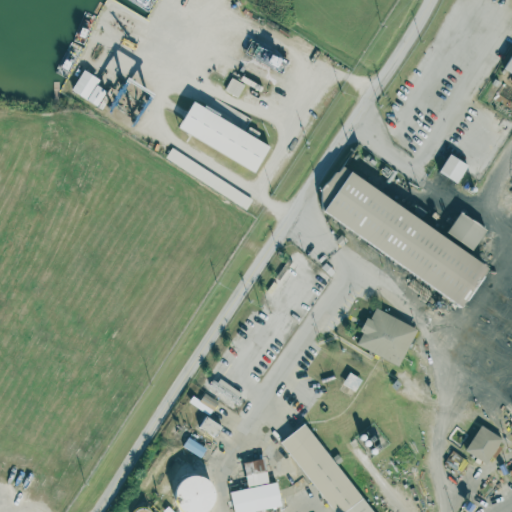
[(511,74),(511,54),(503,69),(511,74)]
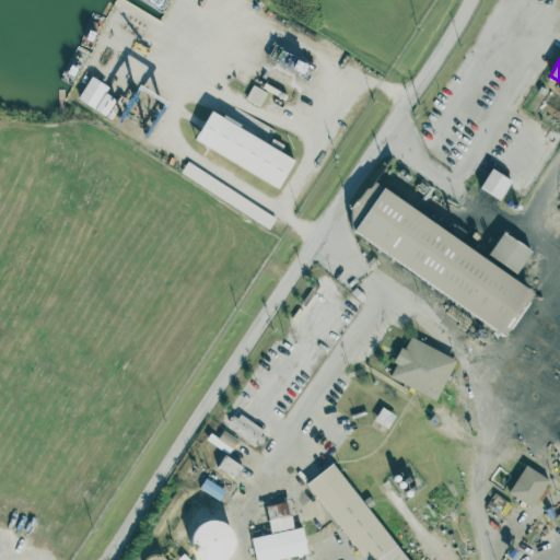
[(109,85),(90,77),(79,101),(108,115),(116,97),(105,93),(109,85)]
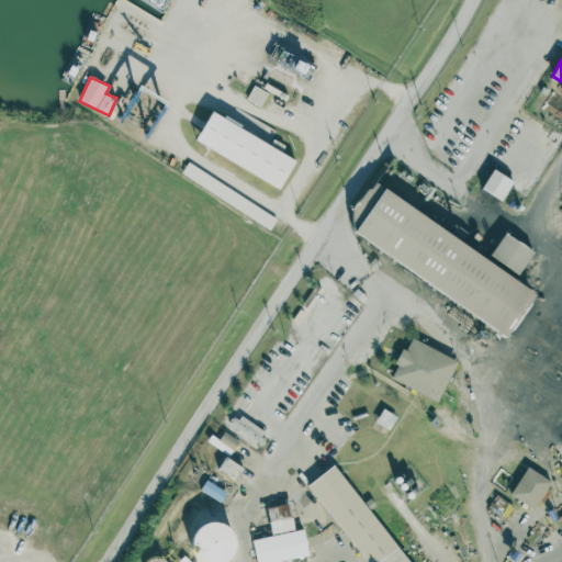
[(296,159),(211,112),(194,142),(280,188),(296,159)]
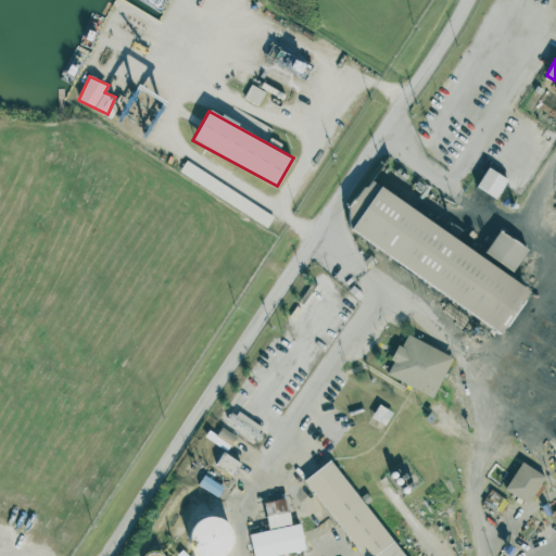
[(197,167),(190,178),(255,218),(262,209),(197,167)]
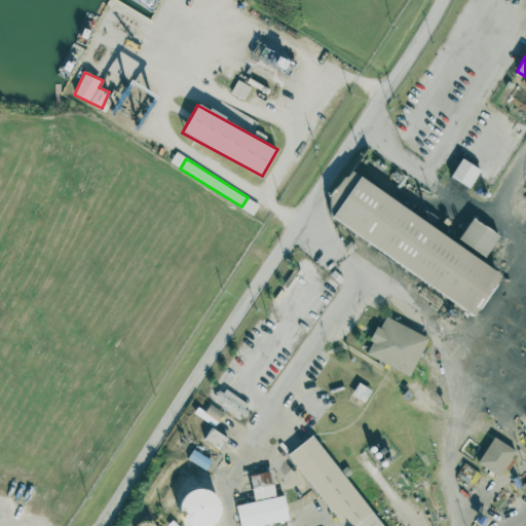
[(451,178),(471,188),(480,168),(460,158),(451,178)]
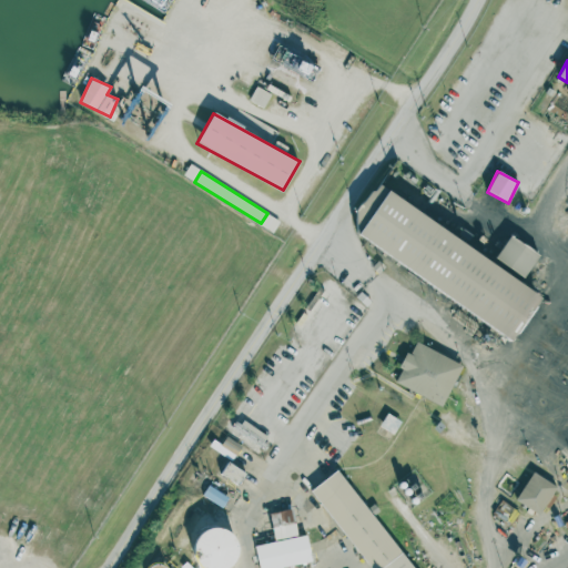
[(347,231),(513,338),(541,294),(377,185),(347,231)]
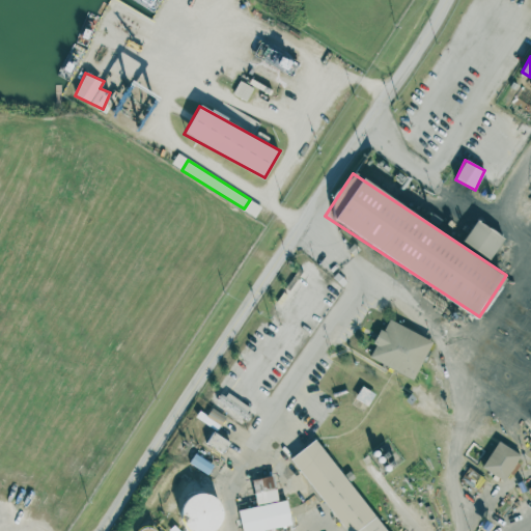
[(463,241),(490,259),(504,239),(477,220),(463,241)]
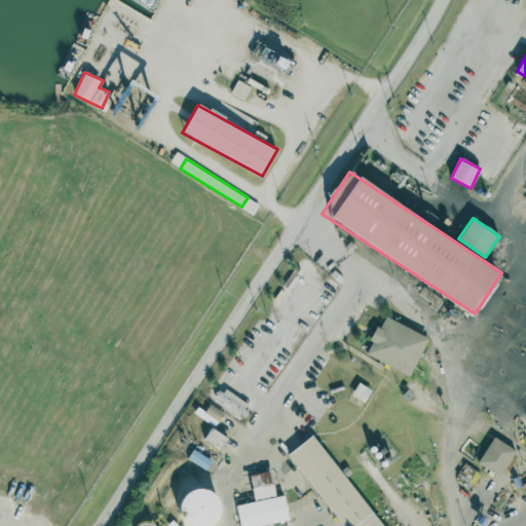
[(365,353),(410,376),(428,337),(385,316),(380,328),(377,327),(365,353)]
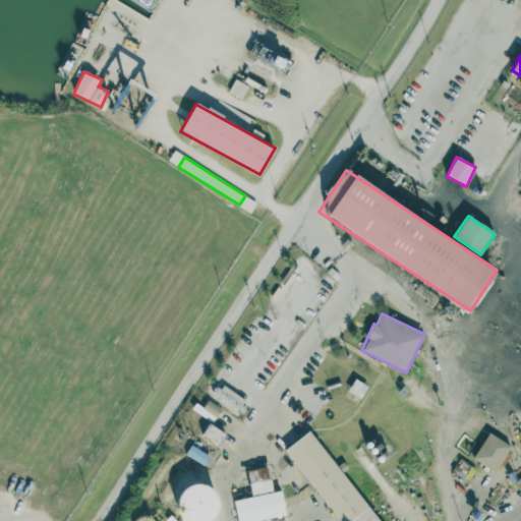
[(349,390),(361,398),(368,387),(355,379),(349,390)]
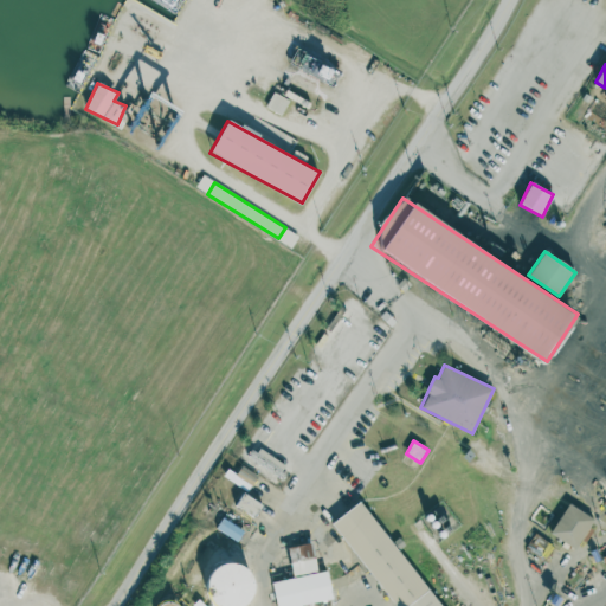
[(605,445),(595,463),(605,469),(605,445)]
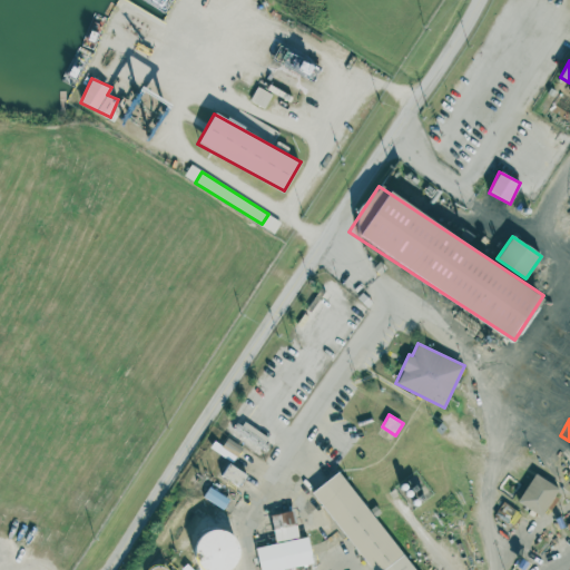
[(234,433),(263,452),(272,440),(243,420),(234,433)]
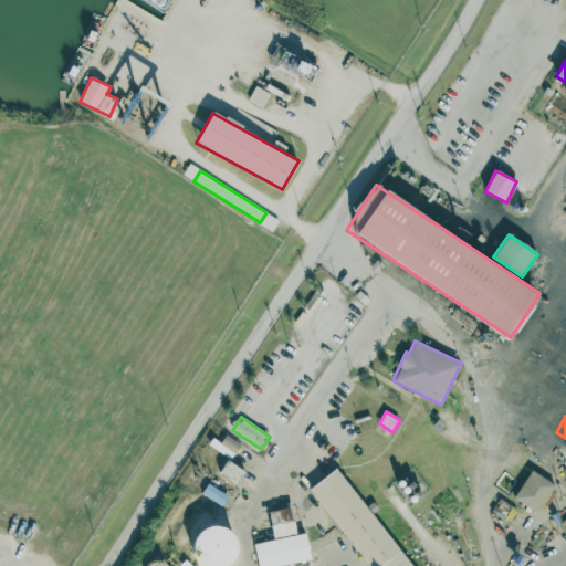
[(232,458),(240,443),(223,435),(219,442),(213,438),(209,444),(232,458)]
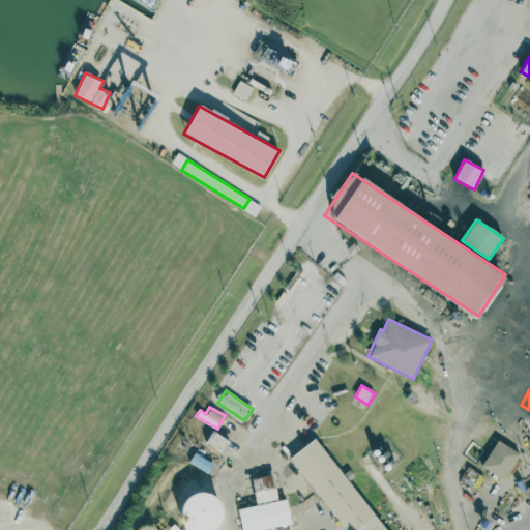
[(206,444),(224,451),(229,439),(211,432),(206,444)]
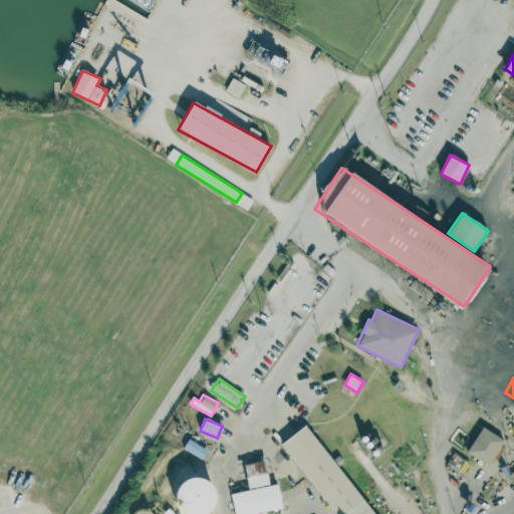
[(282,443),(334,513),(373,513),(307,424),(282,443)]
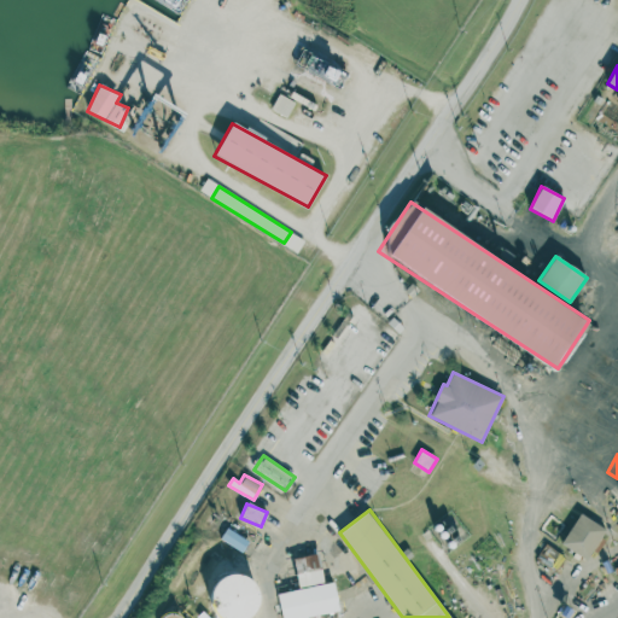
[(563,547),(590,559),(605,526),(577,514),(563,547)]
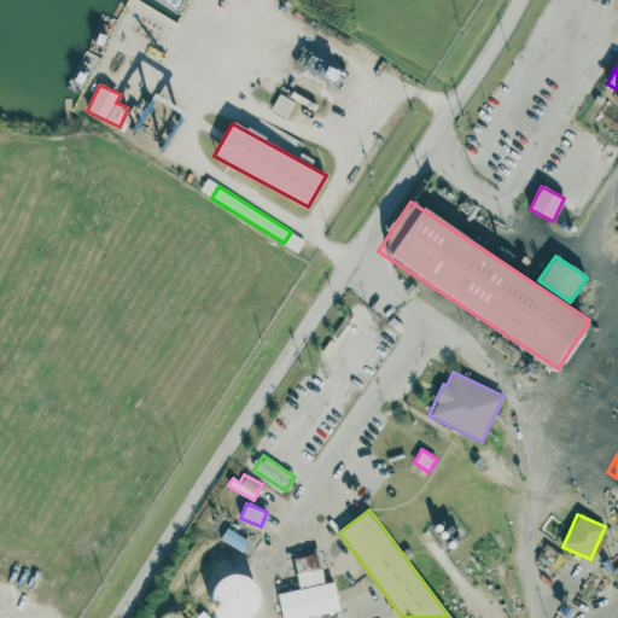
[(220,540),(243,552),(250,540),(227,528),(220,540)]
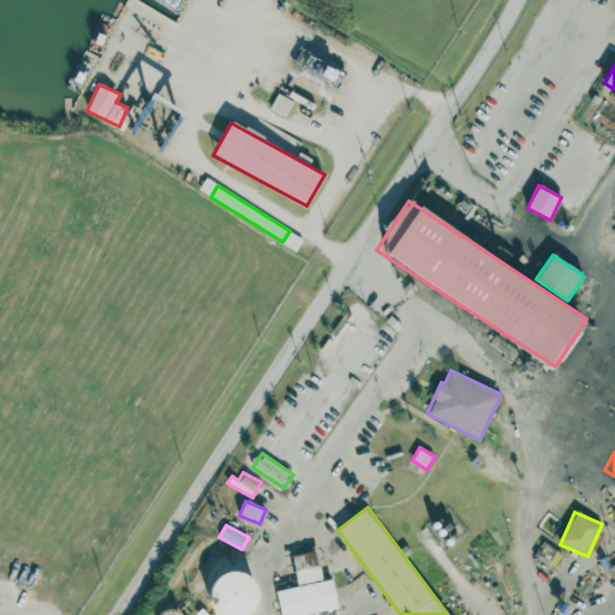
[(280,614),(300,614),(338,609),(333,579),(322,580),(316,550),(292,555),(298,586),(276,590),(280,614)]
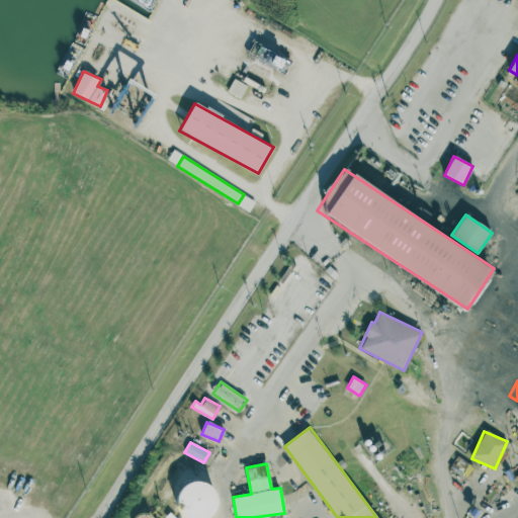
[(204,517),(219,515),(211,481),(175,488),(180,517),(204,517)]
